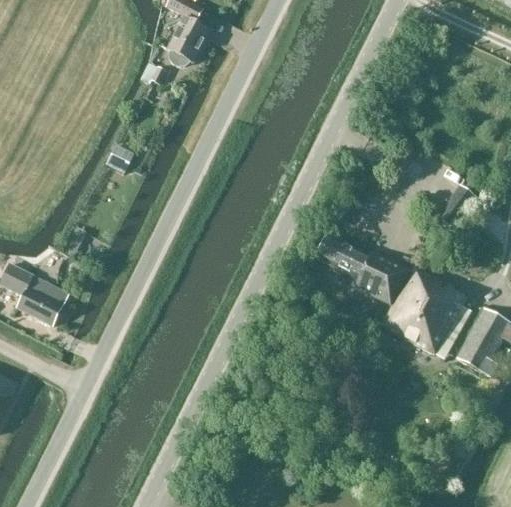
[(205,39),(196,34),(201,24),(196,21),(203,7),(189,0),(169,0),(167,5),(186,15),(168,48),(171,49),(170,53),(170,57),(172,60),(174,63),(178,65),(181,65),(185,65),(189,62),(191,59),(193,61),(205,39)]
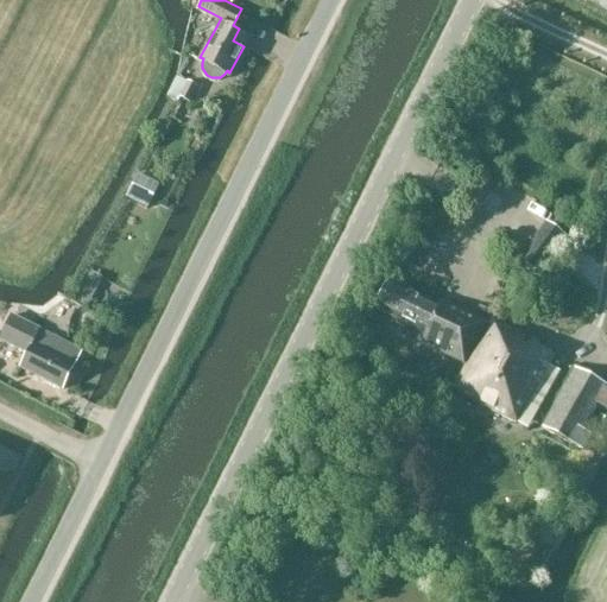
[(172,94),(177,97),(179,93),(191,100),(200,83),(188,77),(177,73),(168,93),(172,94)]
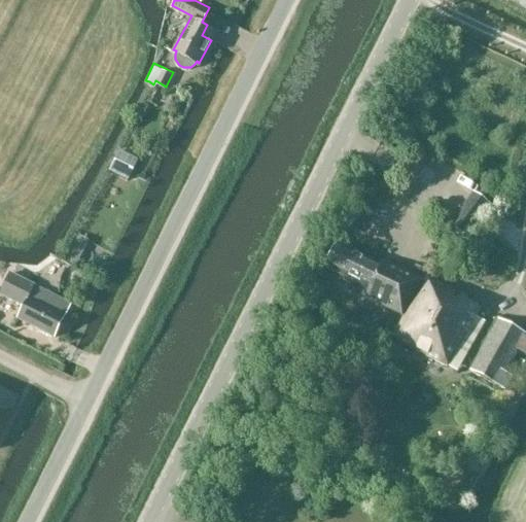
[(388,261),(386,264),(337,241),(325,264),(364,283),(360,292),(402,311),(426,267),(416,262),(411,272),(388,261)]
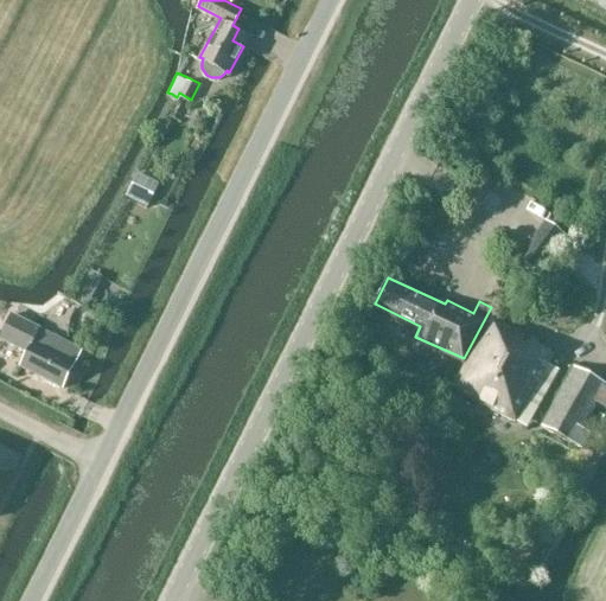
[(12,312),(0,333),(0,336),(26,350),(20,364),(64,385),(82,347),(76,345),(12,312)]
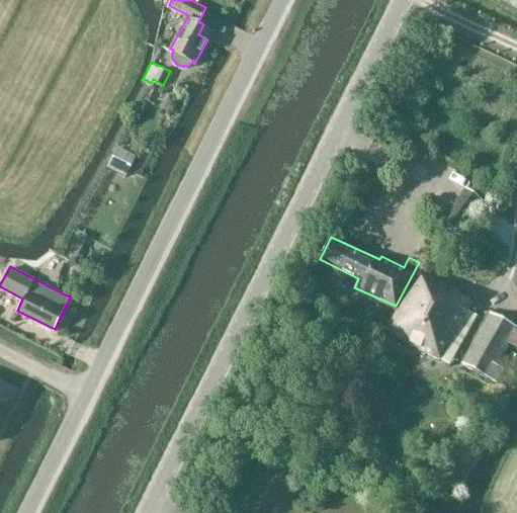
[(386,328),(442,357),(446,349),(468,309),(474,301),(460,292),(460,289),(418,268),(386,328)]
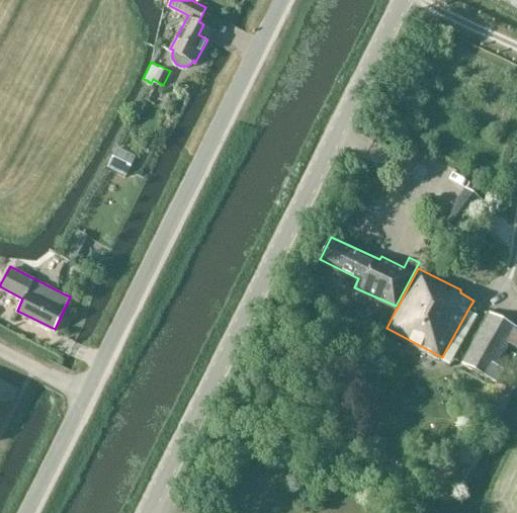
[(468,309),(446,349),(455,354),(478,314),(468,309)]
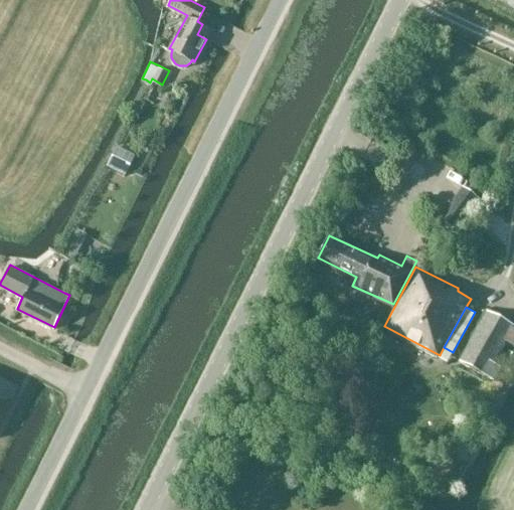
[(487,308),(459,359),(487,375),(494,379),(502,366),(494,361),(513,326),(513,323),(487,308)]
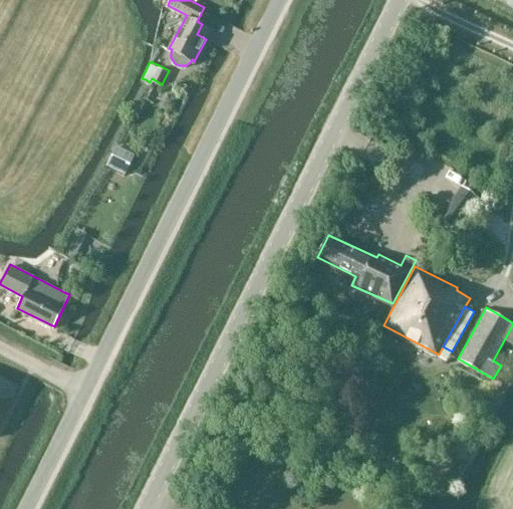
[(0,418),(19,385),(0,375),(0,418)]
